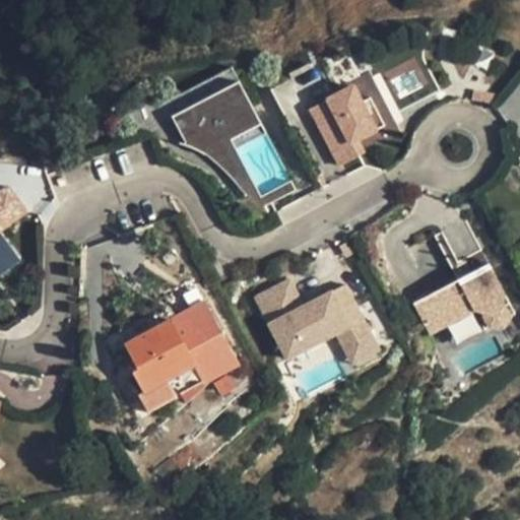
[(359,141),(366,153),(401,135),(369,74),(333,92),(335,98),(353,88),(376,132),(359,141)]
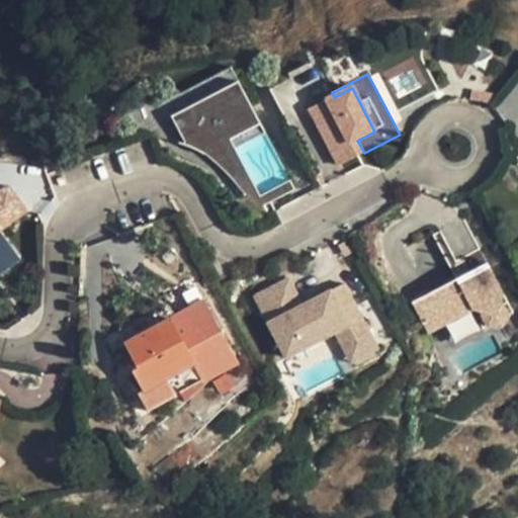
[(181,139),(181,141),(195,147),(254,114),(234,77),(167,113),(181,139)]
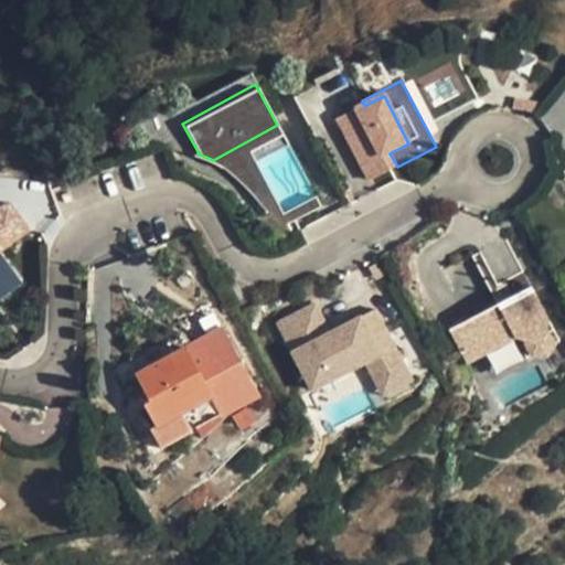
[(369,182),(397,167),(390,153),(408,144),(384,96),(364,106),(337,120),(369,182)]
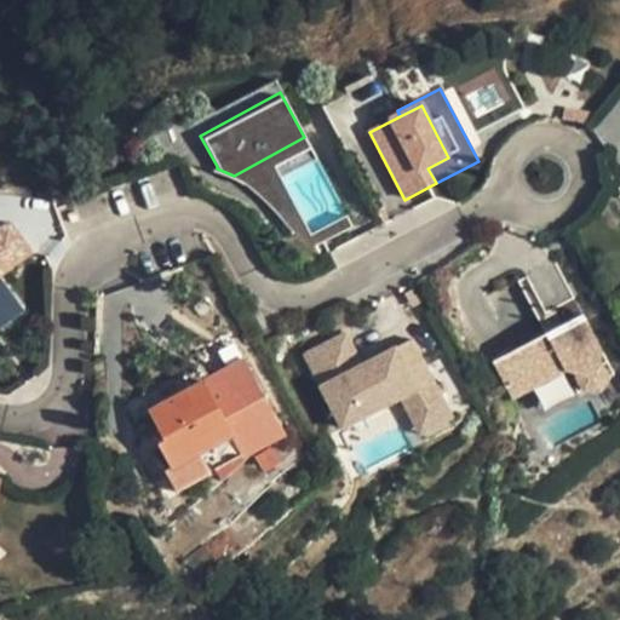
[(304,137),(234,176),(257,194),(290,225),(300,240),(305,244),(313,244),(351,222),(345,211),(310,230),(273,164),(309,144),(304,137)]
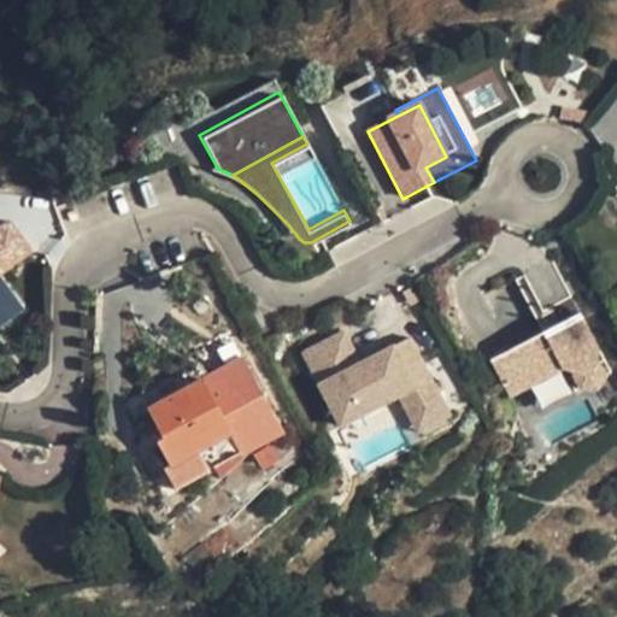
[(0,269),(30,248),(7,217),(0,222),(0,269)]
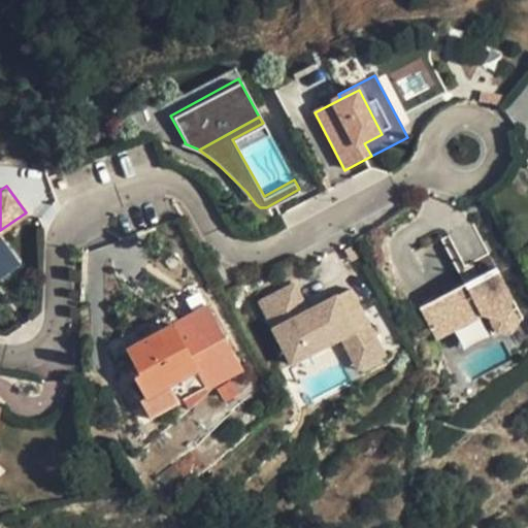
[(472,220),(441,236),(457,268),(461,266),(466,276),(465,282),(420,305),(436,337),(482,314),(492,317),(491,320),(496,331),(512,332),(519,320),(513,308),(509,307),(513,297),(472,220)]
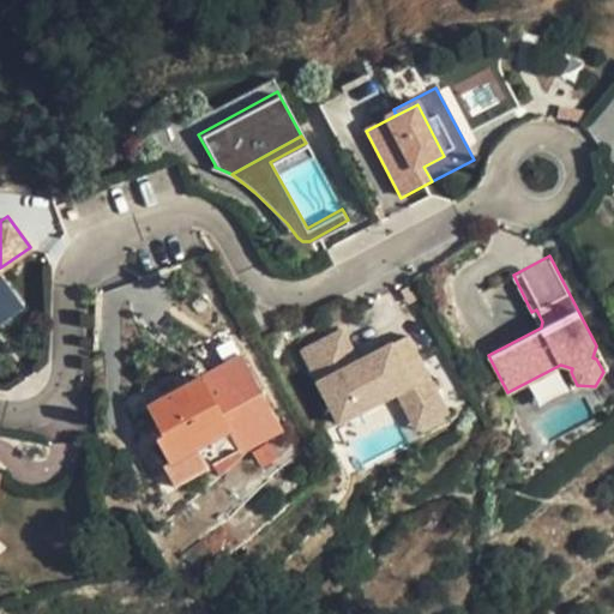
[(0,274),(0,317),(20,302),(0,274)]
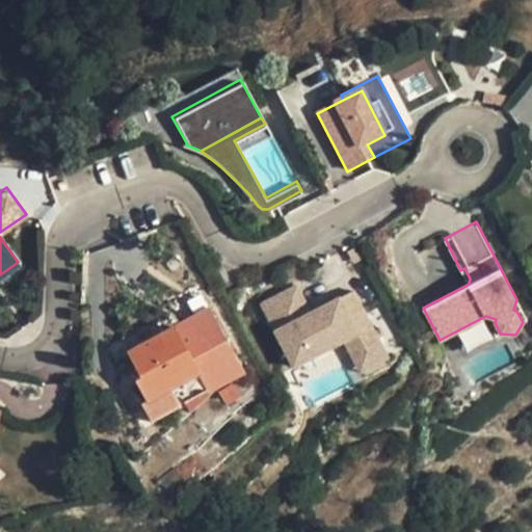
[(383,345),(355,292),(330,306),(333,310),(322,315),(321,311),(313,314),(298,287),(263,306),(296,368),(331,349),(346,342),(355,360),(383,345)]
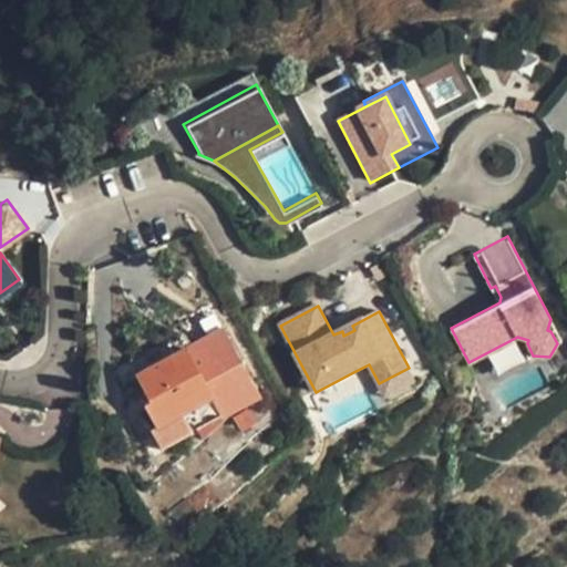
[(352,326),(342,331),(343,336),(354,330),(352,326)]
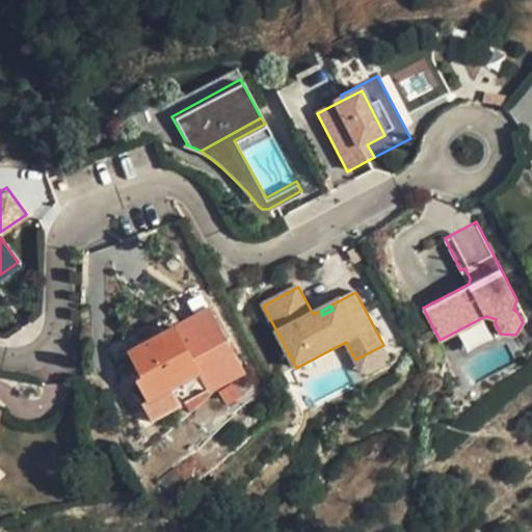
[(130,352),(125,355),(134,373),(137,380),(131,383),(152,422),(182,406),(171,388),(201,372),(211,391),(245,372),(211,308),(177,327),(130,352)]
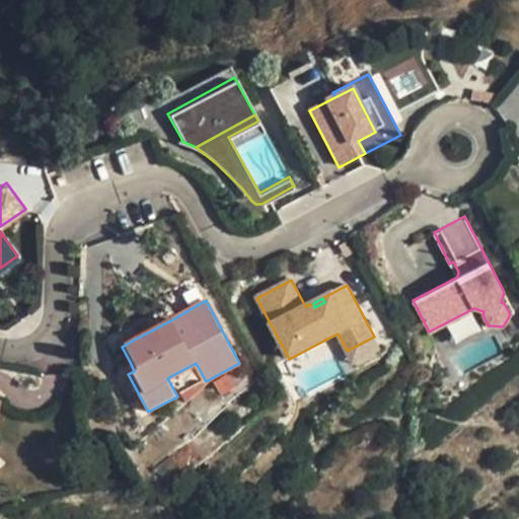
[(454,343),(484,327),(473,308),(444,323),(454,343)]
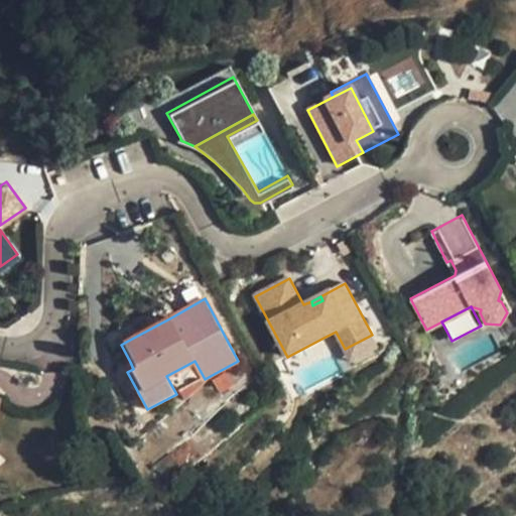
[(379,348),(372,335),(345,349),(352,362),(379,348)]
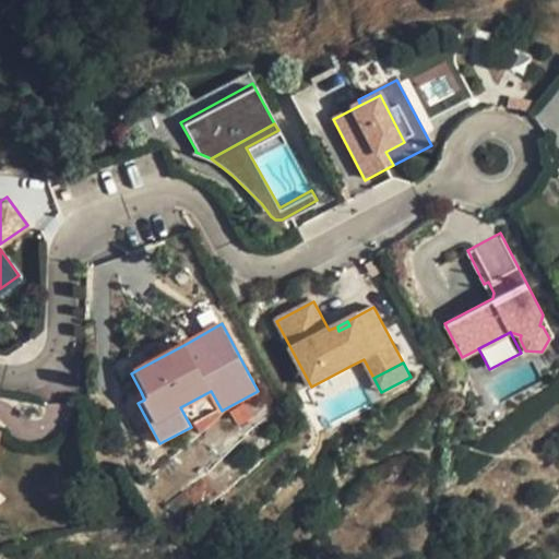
[(138,403),(144,400),(141,392),(129,397),(129,400),(132,406),(138,403)]
